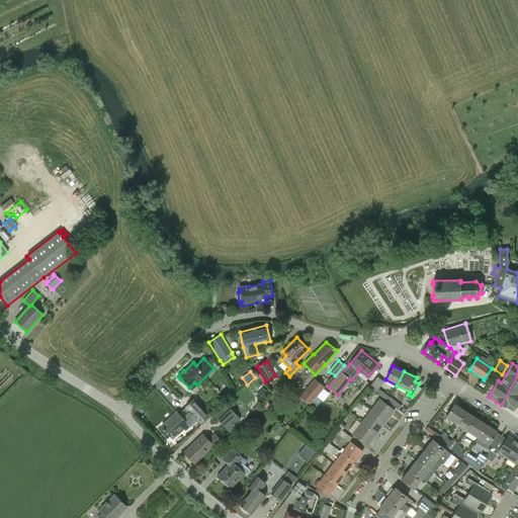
[(375,393),(386,402),(390,398),(378,389),(383,381),(377,376),(369,387),(375,393)]
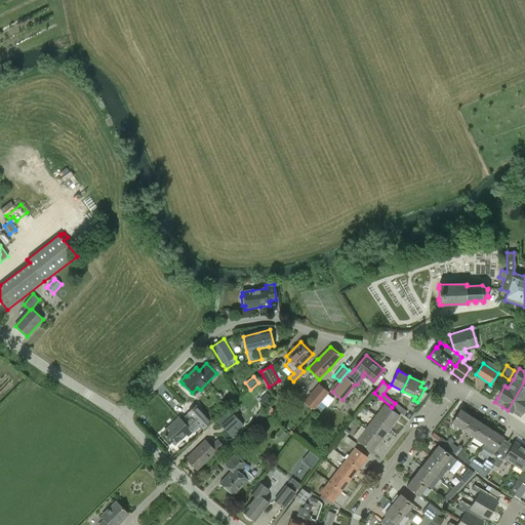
[(520,417),(523,413),(524,410),(524,381),(508,410),(512,412),(520,417)]
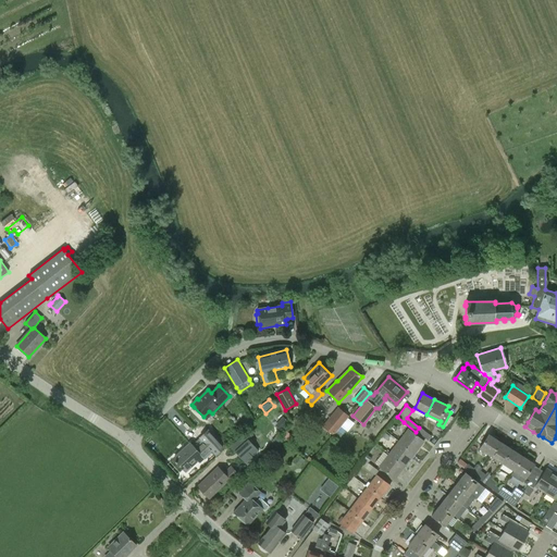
[(348,417),(337,407),(323,425),(334,434),(348,417)]
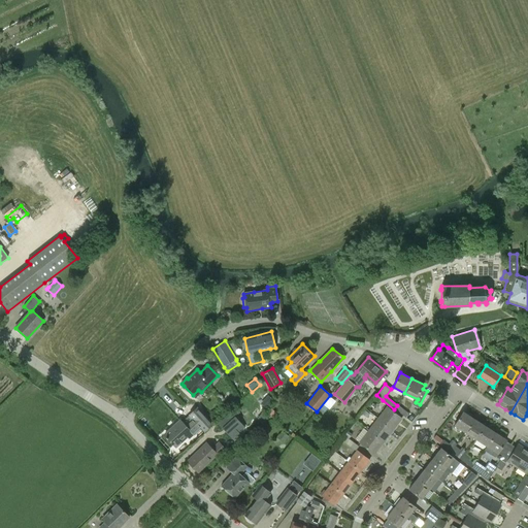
[(397,405),(394,409),(406,418),(409,415),(397,405)]
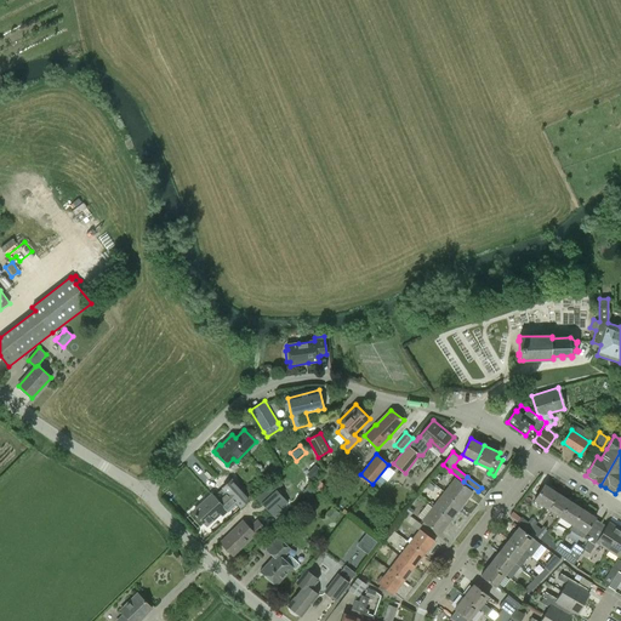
[(455,478),(444,493),(462,506),(472,493),(455,478)]
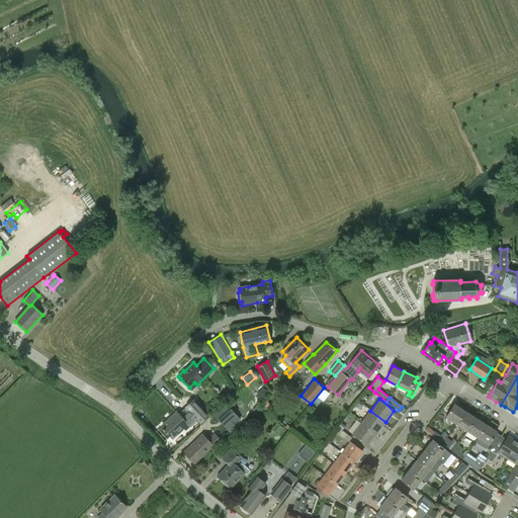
[(197,400),(189,407),(203,422),(210,415),(197,400)]
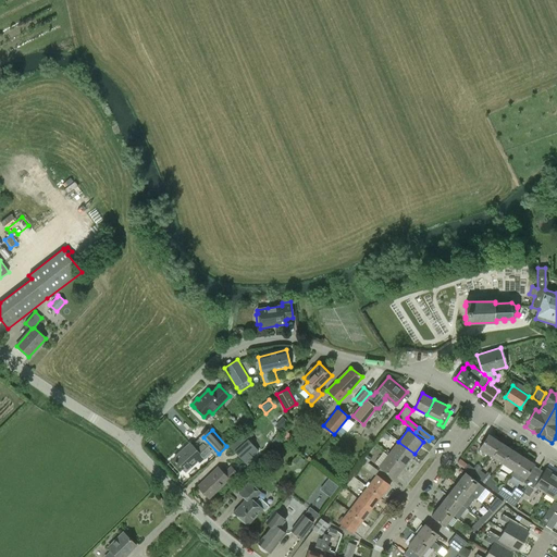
[(240,458),(245,463),(259,450),(255,446),(244,434),(230,446),(234,450),(240,458)]
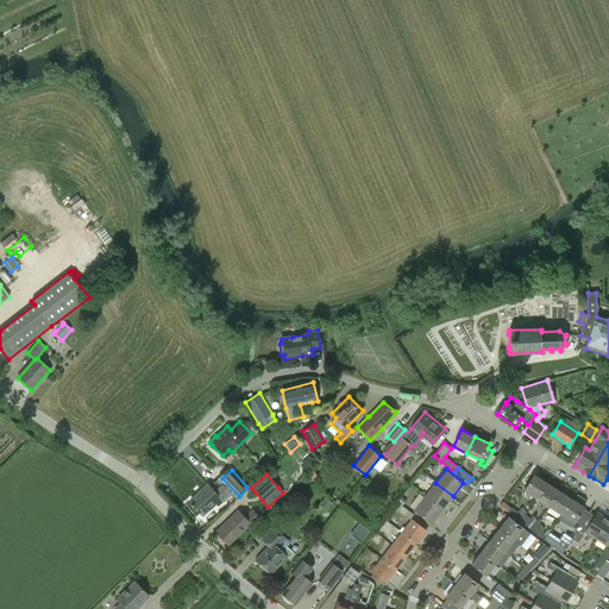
[(534,475),(523,490),(537,498),(547,483),(534,475)]
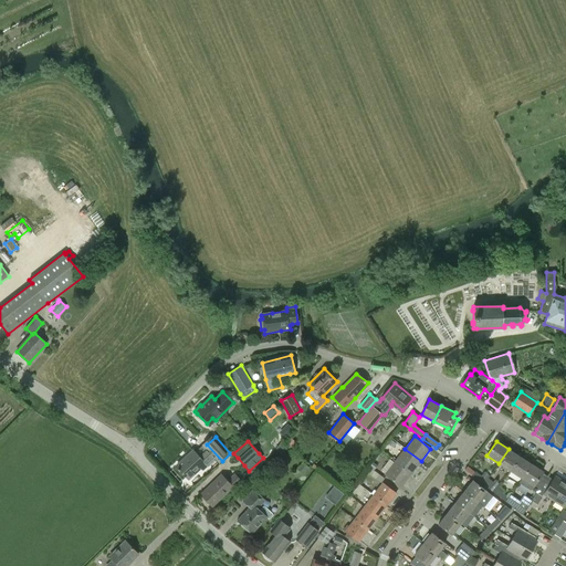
[(216,458),(217,457),(208,448),(207,448),(206,447),(198,456),(194,450),(177,467),(189,479),(201,467),(203,469),(207,465),(208,467),(217,459),(216,458)]
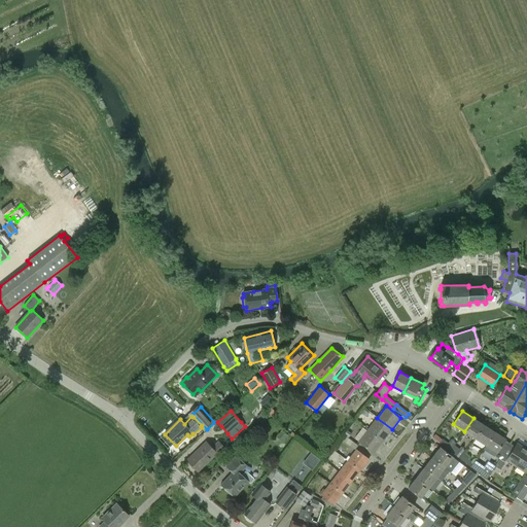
[(377,418),(367,429),(383,441),(392,429),(377,418)]
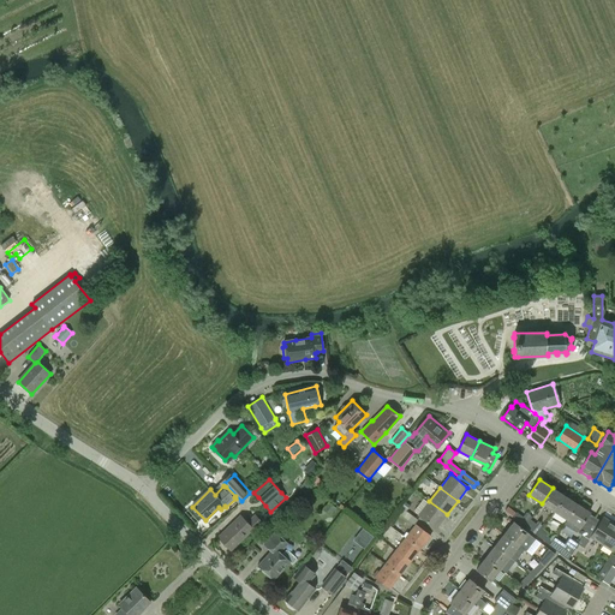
[(542,503),(554,512),(565,496),(553,488),(542,503)]
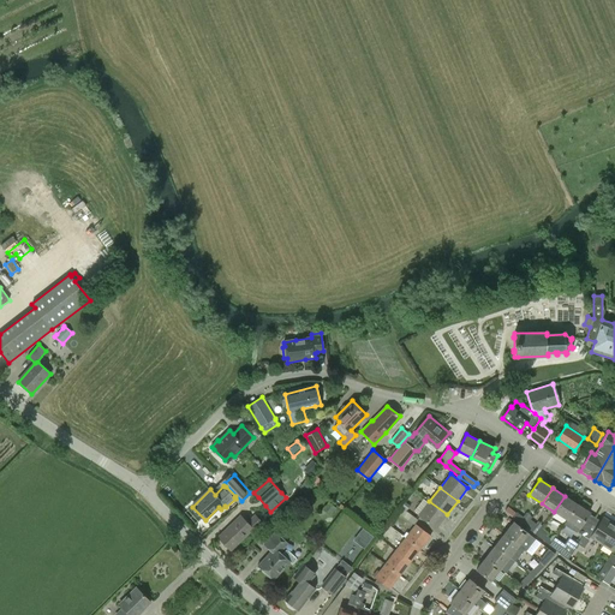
[(577,503),(565,496),(554,512),(567,519),(577,503)]
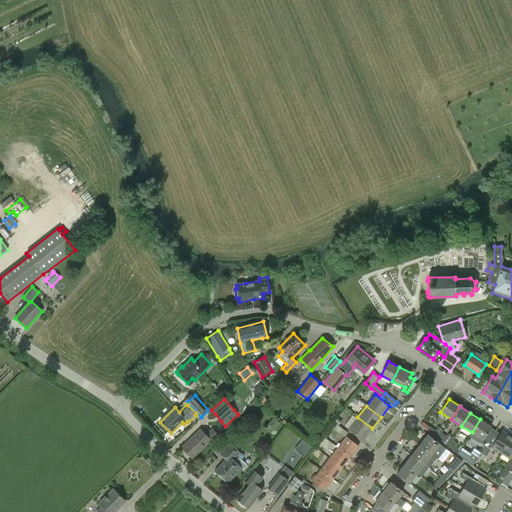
[(363,440),(372,428),(357,417),(353,414),(345,425),(349,428),(348,429),(363,440)]
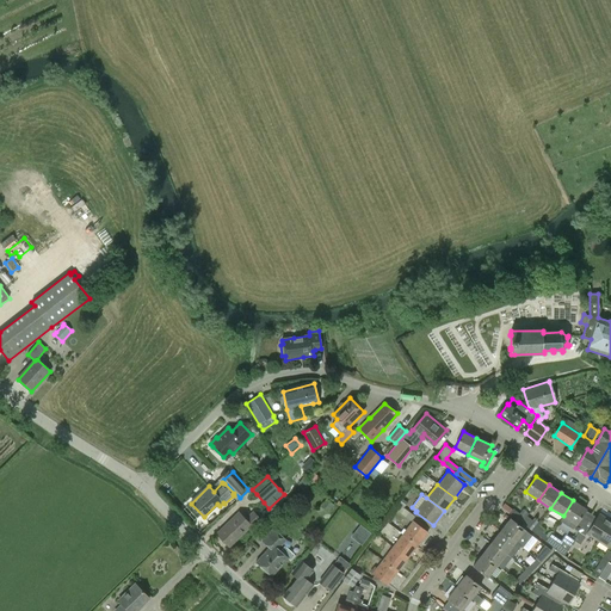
[(573,528),(579,532),(591,514),(585,510),(586,508),(573,500),(563,516),(575,524),(573,528)]
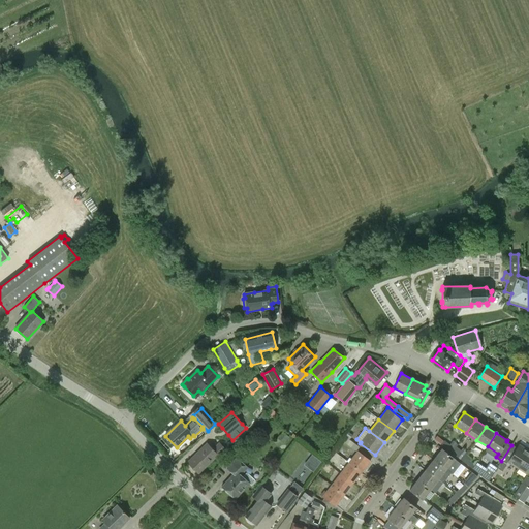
[(441,444),(452,453),(455,448),(450,445),(444,440),(441,444)]
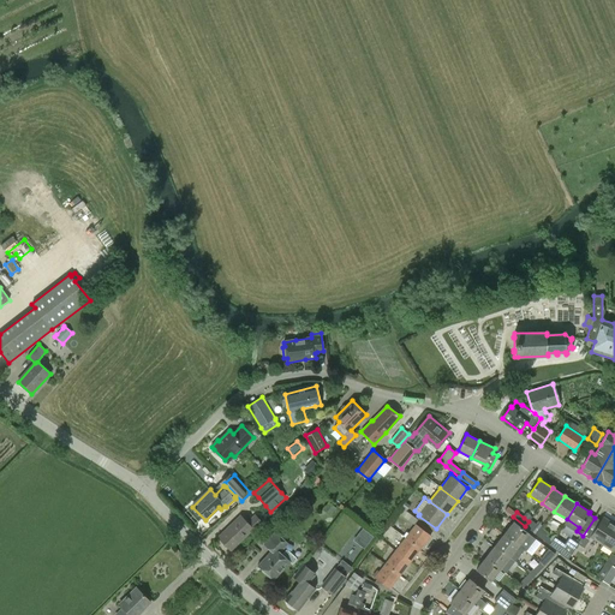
[(231,550),(252,530),(254,531),(262,523),(255,515),(248,523),(240,515),(219,537),(231,550)]
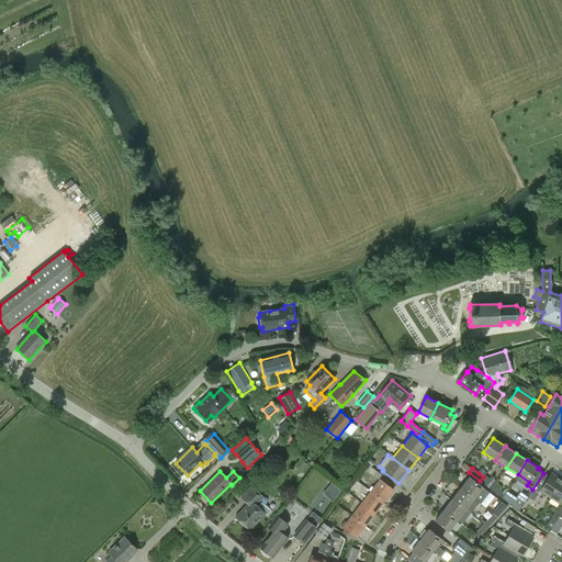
[(539,491),(550,497),(561,479),(551,472),(549,475),(543,473),(532,490),(528,496),(534,501),(538,493),(539,491)]
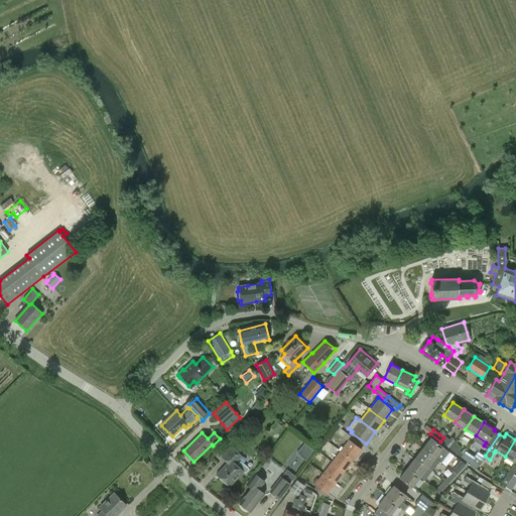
[(440,441),(450,449),(454,445),(455,443),(444,436),(443,437),(440,441)]
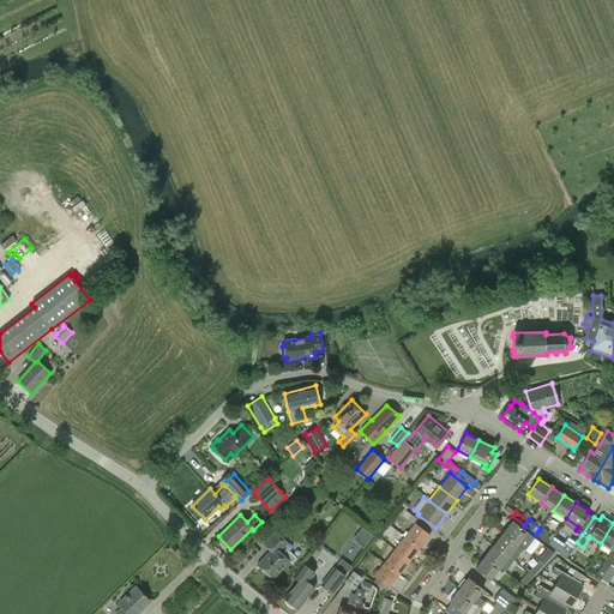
[(535,539),(528,533),(512,521),(503,533),(518,545),(525,549),(535,539)]
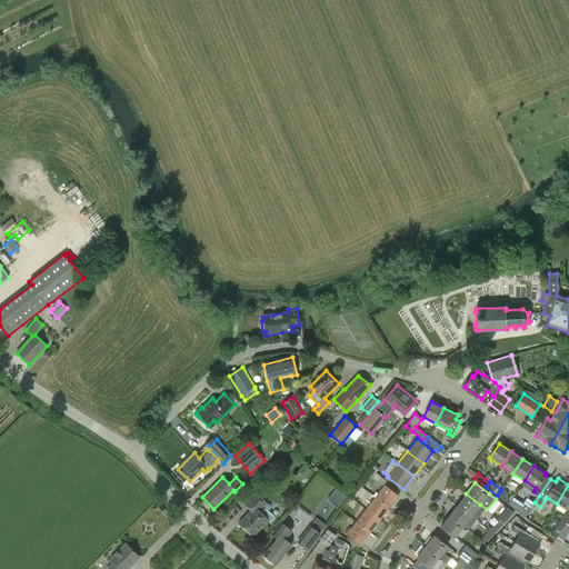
[(386,485),(376,498),(389,508),(399,495),(386,485)]
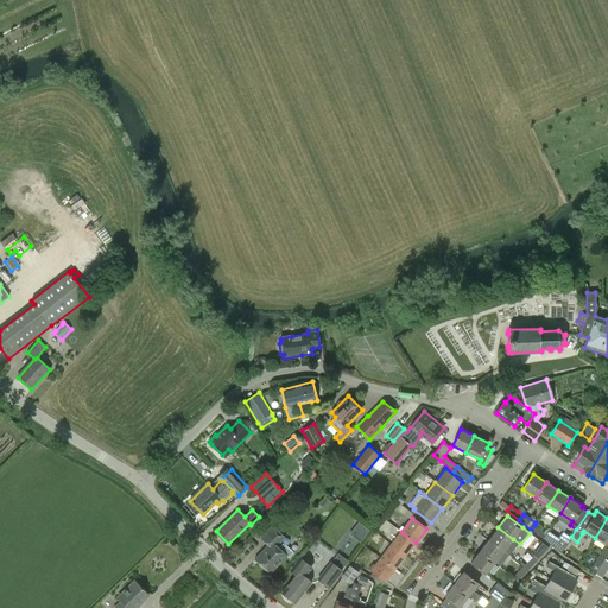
[(606,545),(607,542),(607,518),(595,538),(606,545)]
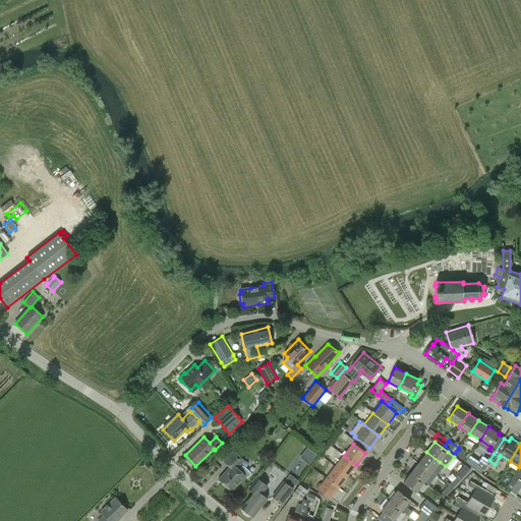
[(245,460),(233,450),(223,461),(230,468),(219,479),(232,490),(246,476),(248,478),(251,474),(242,466),(239,469),(238,468),(245,460)]
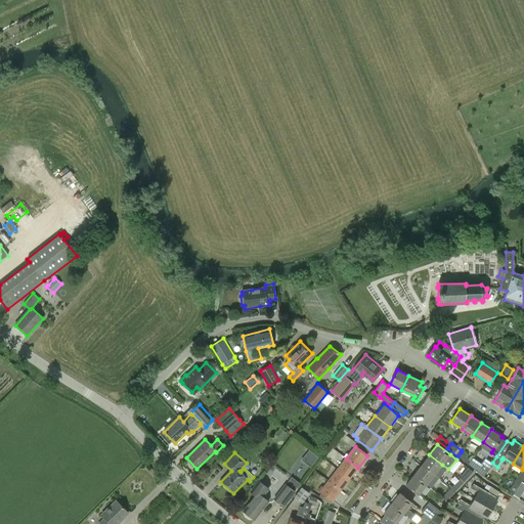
[(461,452),(457,456),(467,465),(468,464),(471,460),(461,452)]
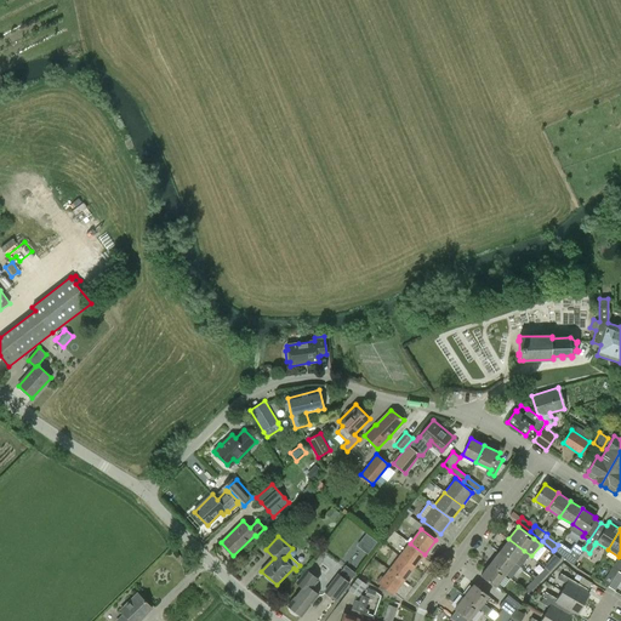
[(508,539),(500,551),(520,567),(524,562),(518,558),(524,551),(508,539)]
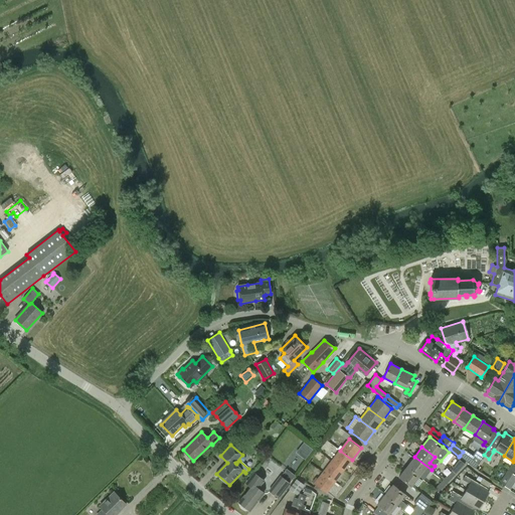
[(465,450),(463,452),(460,456),(475,469),(484,455),(476,451),(473,456),(465,450)]
